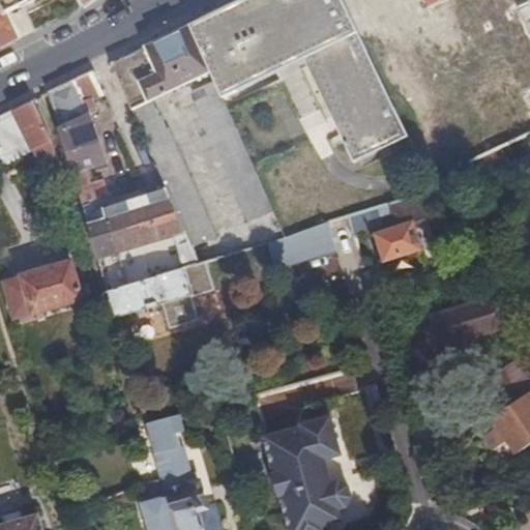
[(0,0),(0,2),(6,16),(25,7),(34,3),(40,16),(51,18),(53,24),(84,8),(80,0),(0,0)]
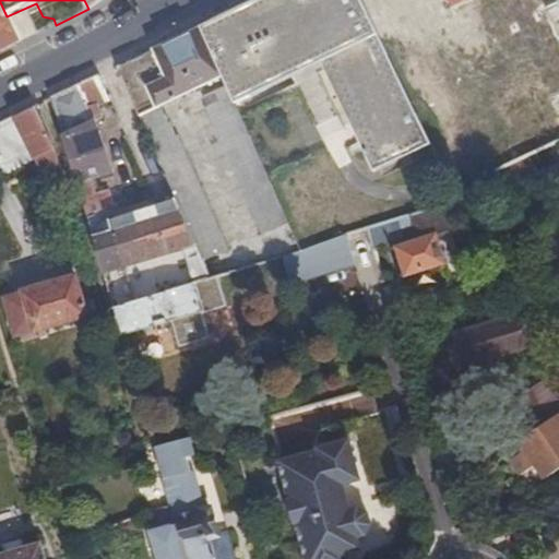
[(84,0),(88,9),(100,0),(84,0)]
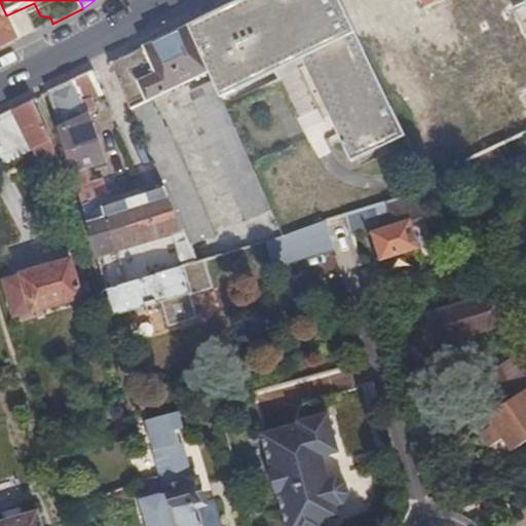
[(390,142),(407,136),(358,34),(341,0),(238,0),(189,24),(210,70),(215,80),(219,89),(222,96),(302,57),(352,160),(380,147),(375,138),(384,134),(386,136),(387,135),(390,142)]
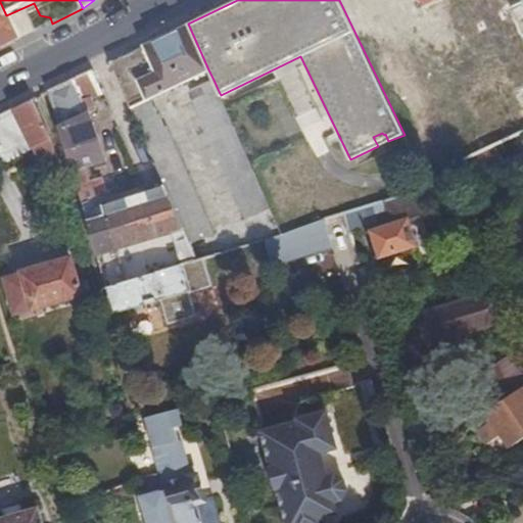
[(339,0),(355,34),(374,26),(362,0),(339,0)]
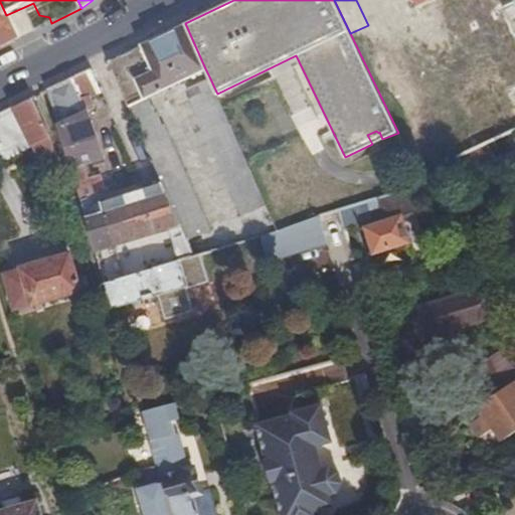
[(356,0),(368,25),(414,2),(412,0),(356,0)]
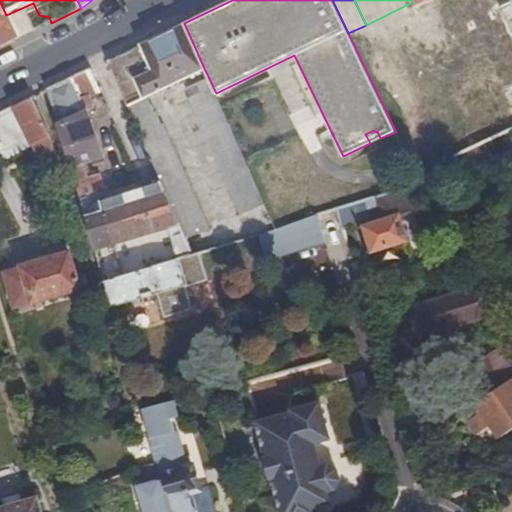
[(455,155),(457,154),(474,146),(511,128),(511,106),(505,89),(487,97),(464,48),(462,46),(456,46),(450,33),(511,1),(511,0),(426,0),(414,6),(436,56),(414,67),(455,155)]
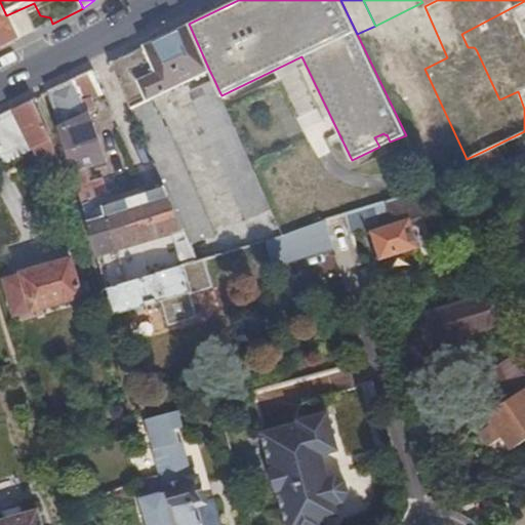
[(37,31),(52,24),(50,17),(40,15),(34,3),(25,7),(37,31)]
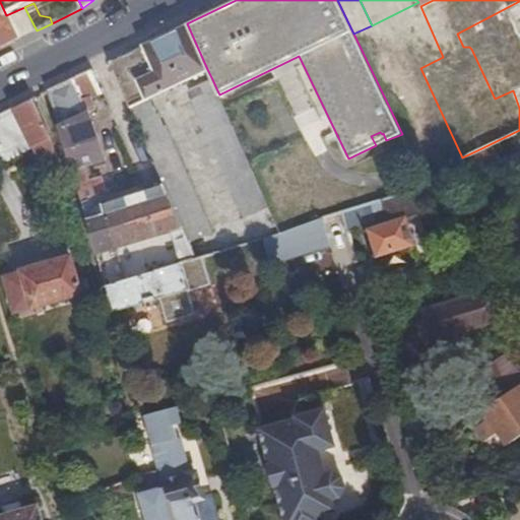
[(207,69),(187,23),(110,60),(130,106),(207,69)]
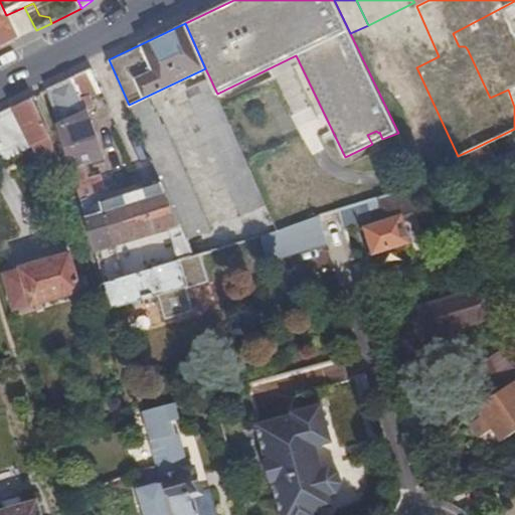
[(101,92),(91,68),(47,90),(62,133),(80,196),(104,189),(99,171),(88,174),(83,162),(103,156),(97,141),(86,110),(91,107),(88,99),(101,92)]
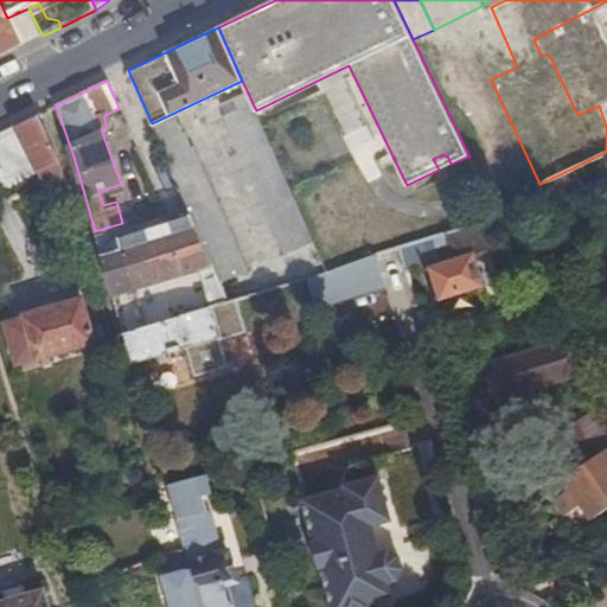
[(228,114),(253,103),(248,93),(223,103),(228,114)]
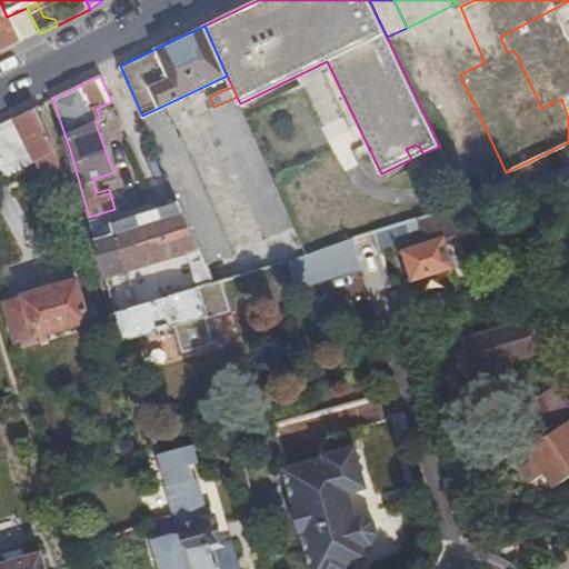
[(267,236),(293,223),(240,103),(237,97),(213,107),(210,109),(232,159),(267,236)]
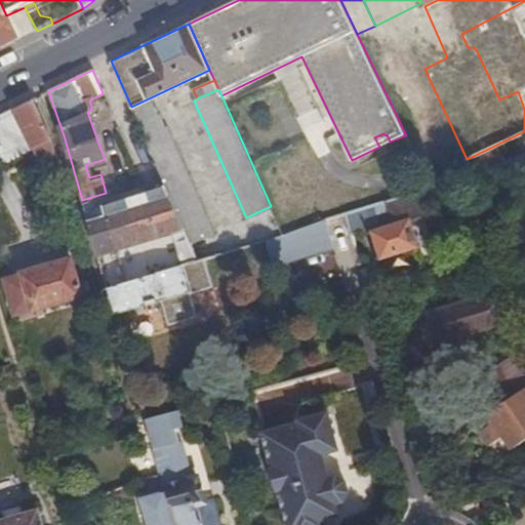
[(52,139),(33,98),(0,114),(0,153),(5,162),(32,149),(41,165),(62,170),(52,139)]
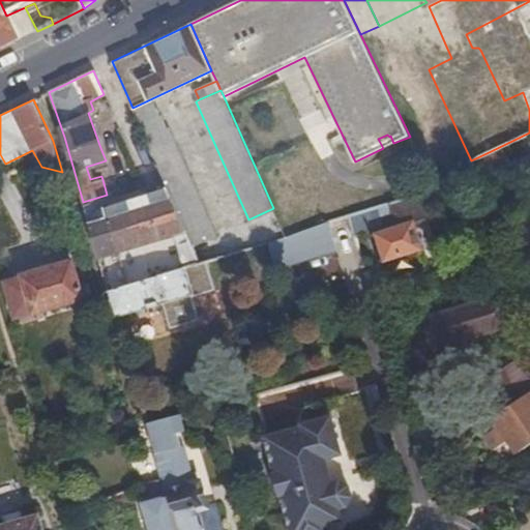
[(162,116),(140,125),(168,189),(193,245),(215,234),(169,127),(167,128),(162,116)]
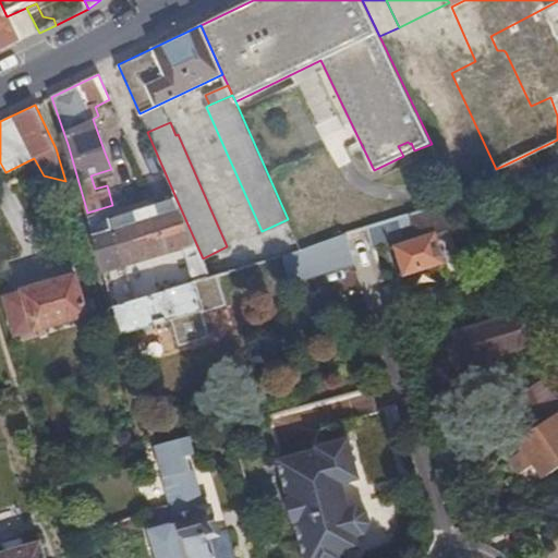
[(403,156),(414,150),(411,143),(410,144),(408,142),(398,146),(403,156)]
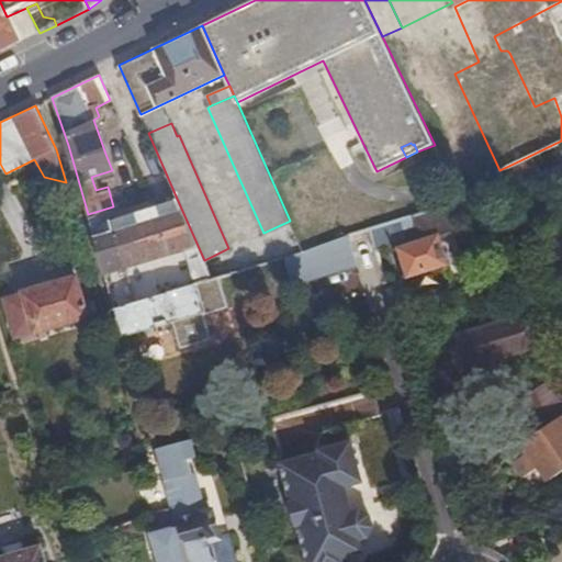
[(502,169),(508,184),(529,178),(520,160),(502,169)]
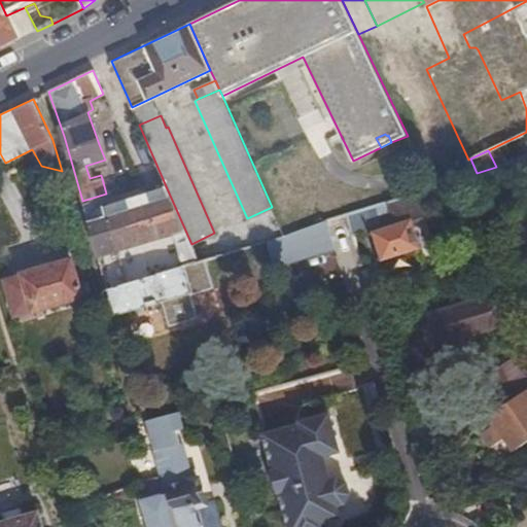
[(108,288),(199,260),(191,244),(167,188),(104,209),(103,206),(85,212),(108,288)]
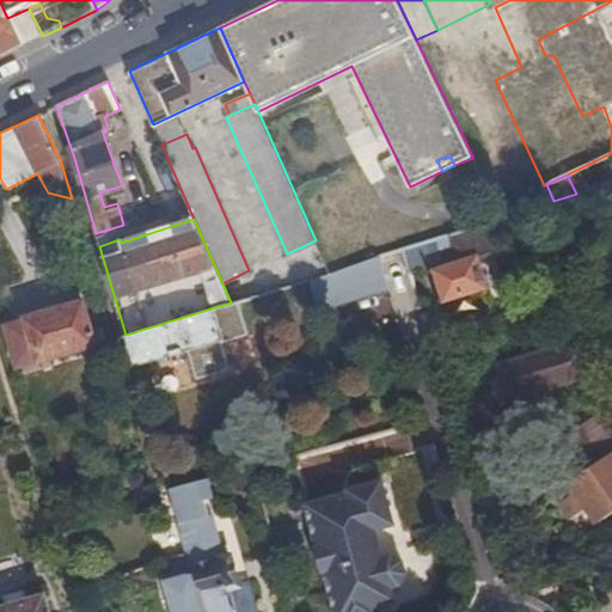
[(478,258),(495,252),(487,222),(401,249),(409,276),(417,273),(416,267),(441,258),(440,254),(453,246),(458,263),(434,270),(444,301),(487,288),(478,258)]
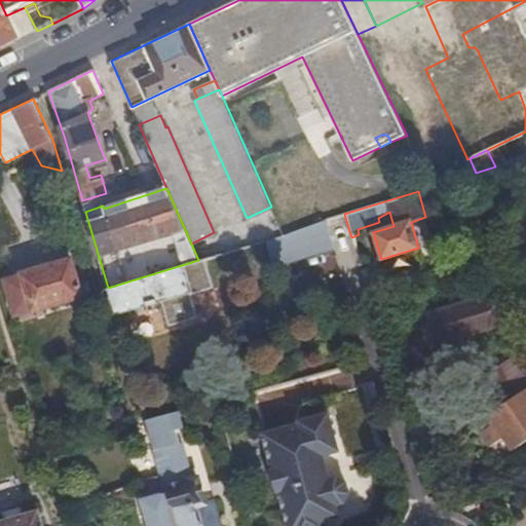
[(333,247),(326,220),(283,233),(265,239),(273,265),(333,247)]
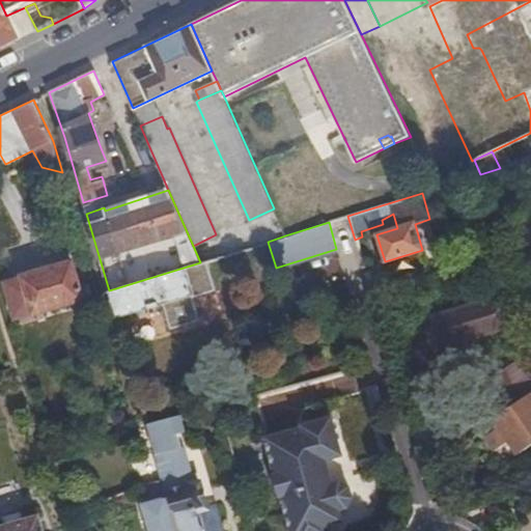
[(214,287),(205,260),(200,262),(109,290),(117,317),(163,304),(163,302),(164,302),(172,327),(201,318),(194,294),(214,287)]
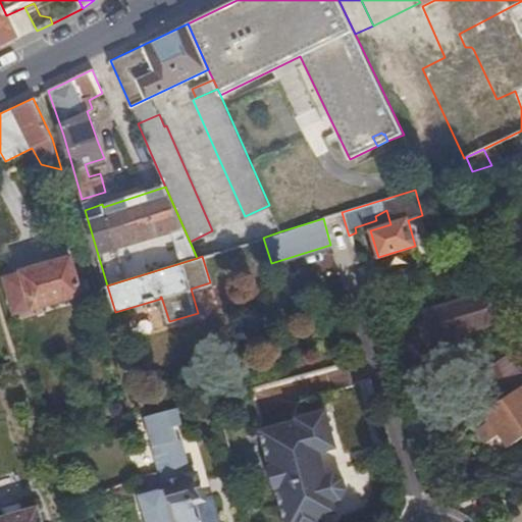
[(4,278),(15,313),(82,295),(71,258),(4,278)]
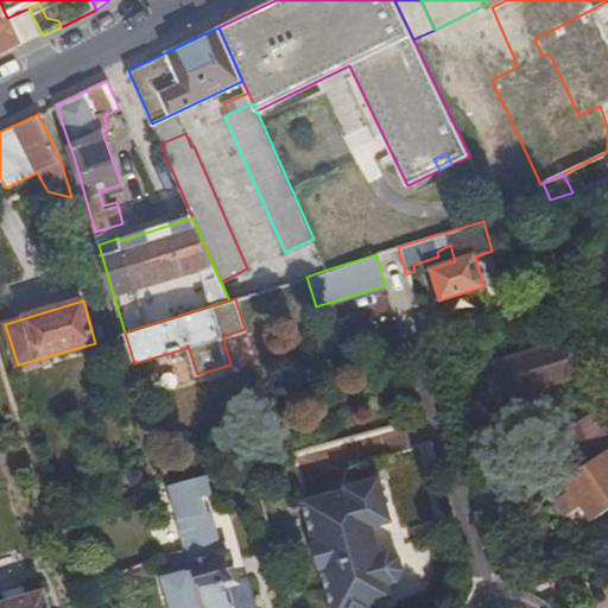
[(578,336),(495,362),(514,426),(548,418),(539,390),(589,374),(578,336)]
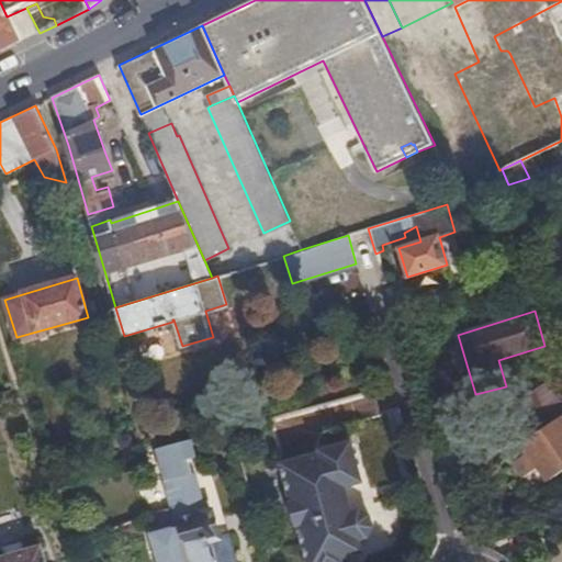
[(535,448),(528,452),(514,463),(523,476),(537,467),(547,481),(561,469),(561,405),(546,381),(507,407),(528,438),(535,448)]
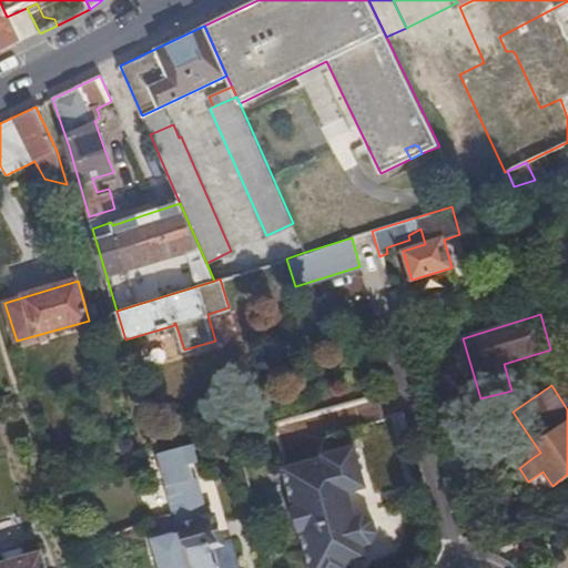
[(172,424),(152,429),(159,454),(179,447),(172,424)]
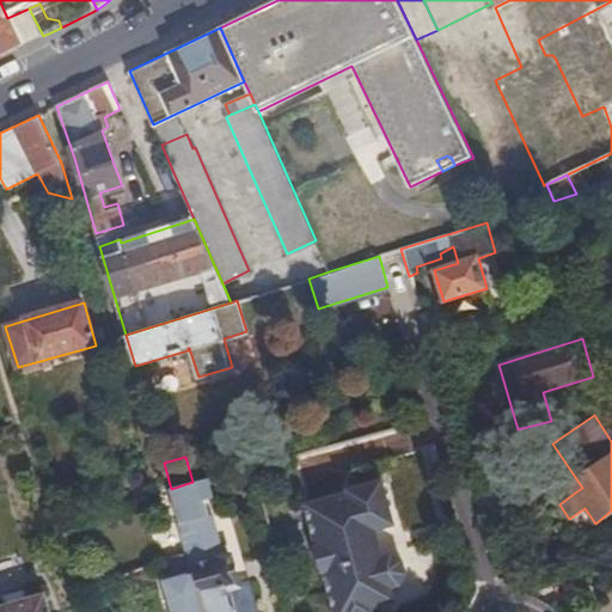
[(568,482),(575,493),(582,488),(575,477),(568,482)]
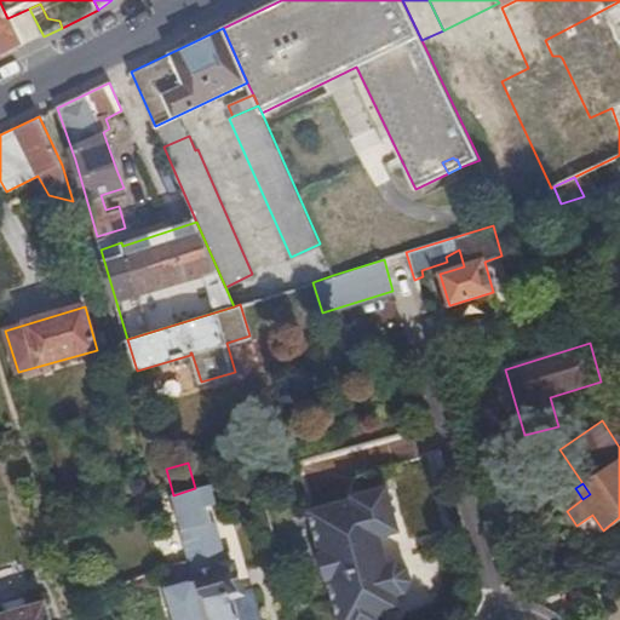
[(214,504),(210,484),(195,488),(173,495),(190,560),(195,575),(197,581),(208,619),(237,619),(231,593),(239,591),(230,566),(225,567),(213,522),(212,522),(206,506),(214,504)]
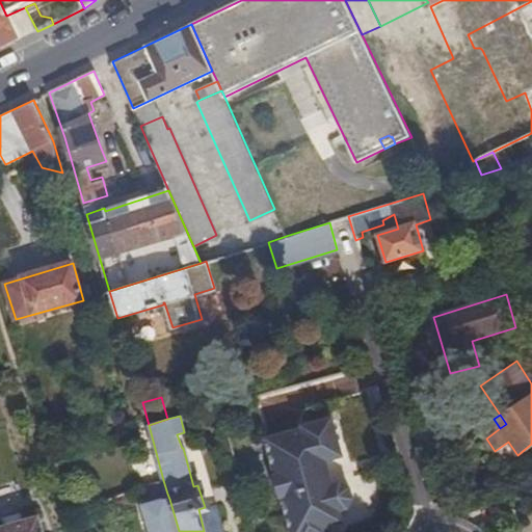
[(302,429),(265,440),(275,476),(274,477),(281,499),(282,498),(291,531),(328,531),(336,530),(334,526),(345,522),(342,510),(350,507),(354,499),(351,487),(342,482),(325,486),(319,462),(342,455),(331,419),(301,427),(302,429)]
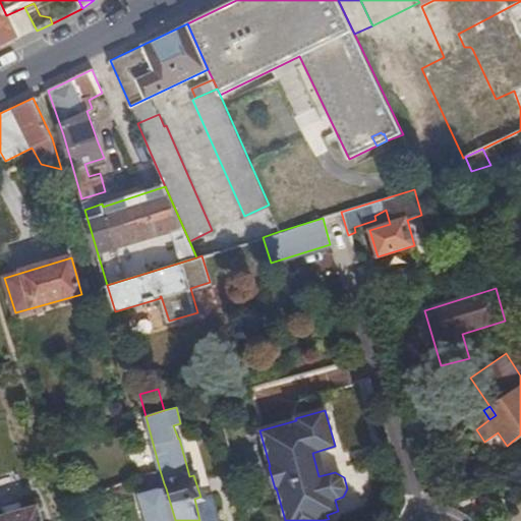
[(164,483),(160,470),(139,475),(143,490),(164,483)]
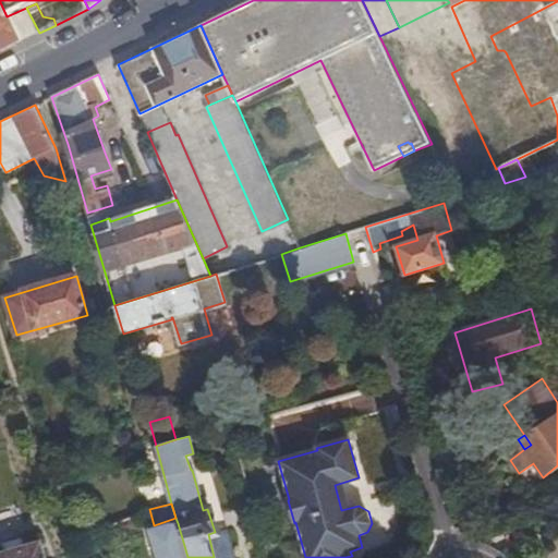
[(154,525),(155,529),(178,523),(176,518),(154,525)]
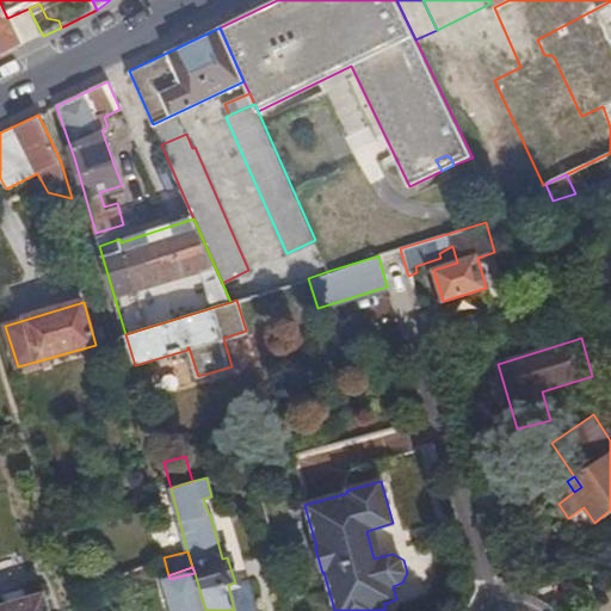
[(205,610),(195,573),(170,579),(164,581),(172,610),(205,610)]
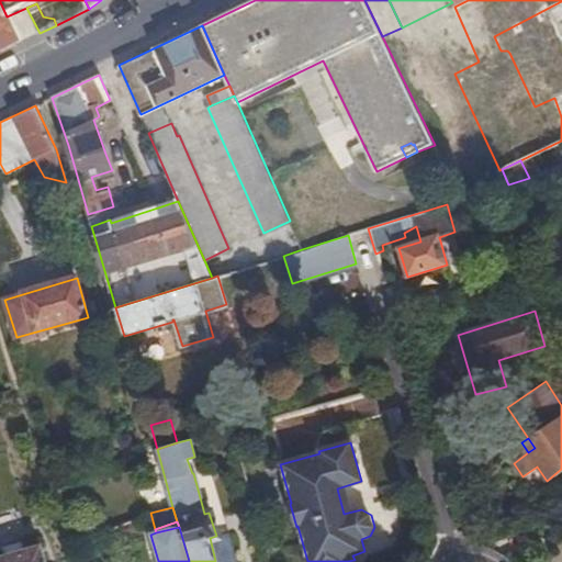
[(236,561),(228,532),(216,536),(210,538),(215,561),(236,561)]
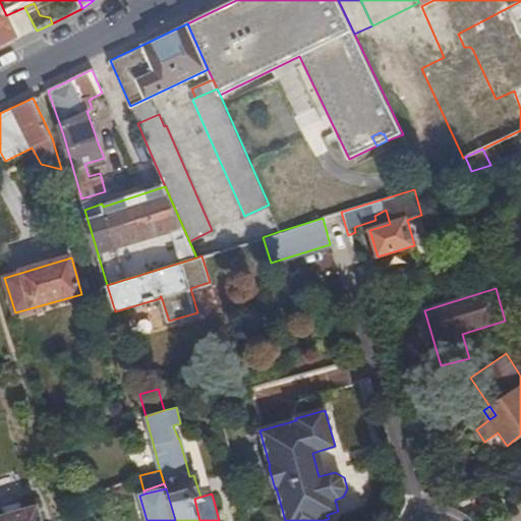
[(0,520),(42,520),(39,507),(0,518),(0,520)]
